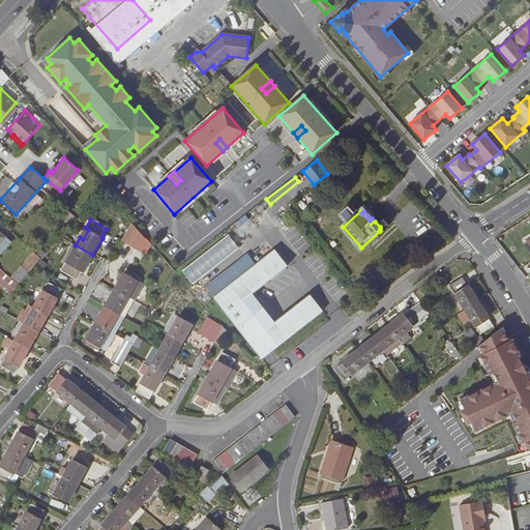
[(129,227),(122,240),(135,248),(143,234),(129,227)]
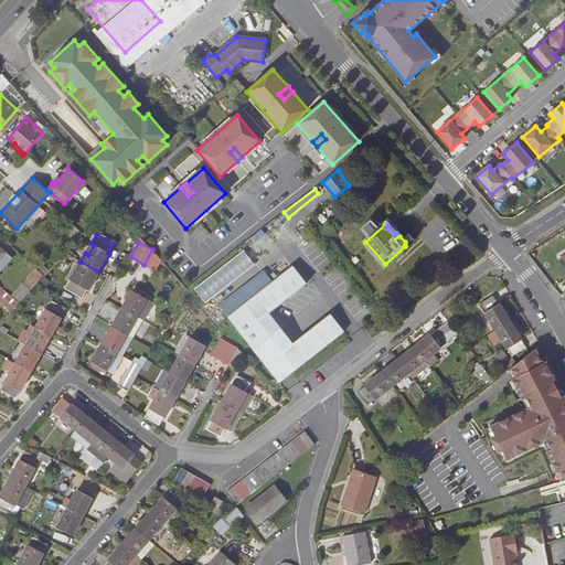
[(88,255),(94,245),(91,243),(85,253),(88,255)]
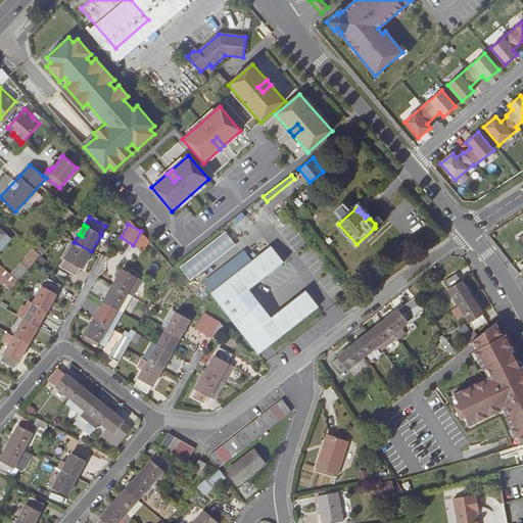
[(0,251),(11,238),(0,228),(0,251)]
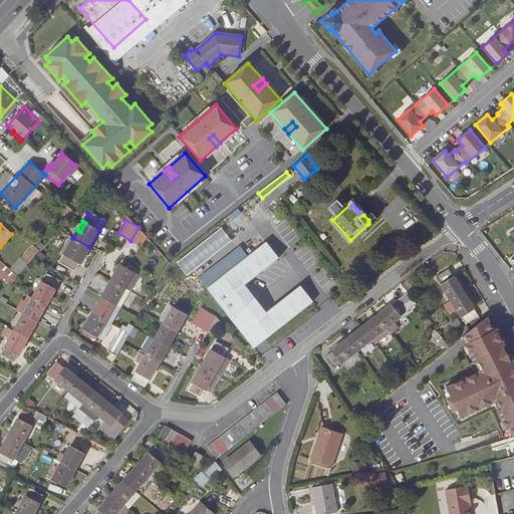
[(222,228),(177,263),(187,275),(232,240),(222,228)]
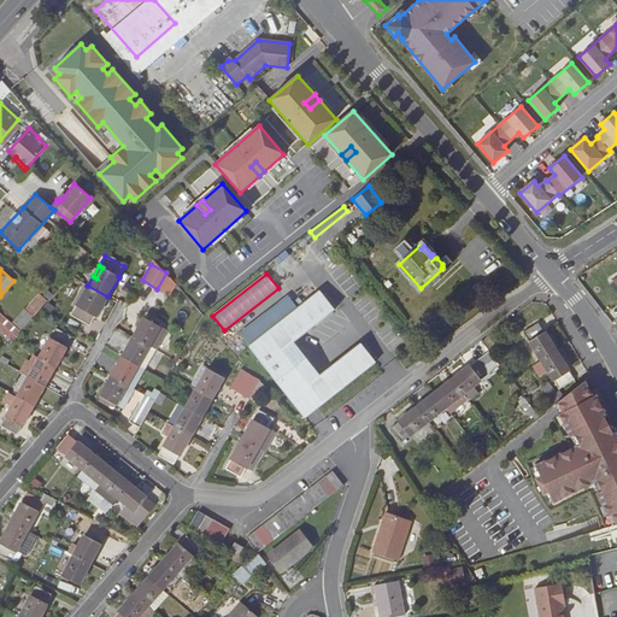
[(80,293),(74,304),(76,305),(70,315),(89,327),(95,317),(107,297),(88,286),(83,295),(80,293)]
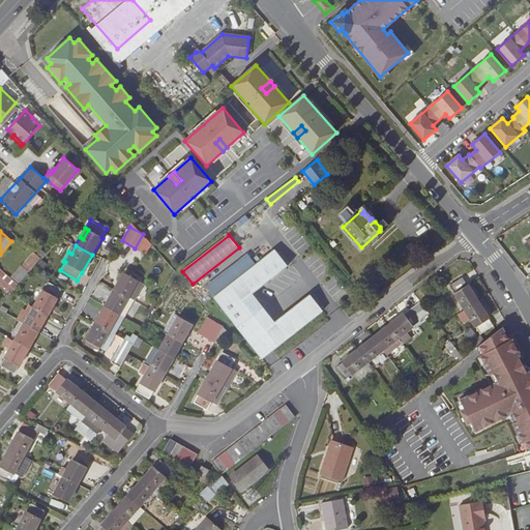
[(242,300),(288,265),(275,249),(213,297),(262,358),(322,311),(310,294),(266,329),(256,318),(260,315),(261,313),(260,311),(258,310),(256,308),(252,312),(242,300)]
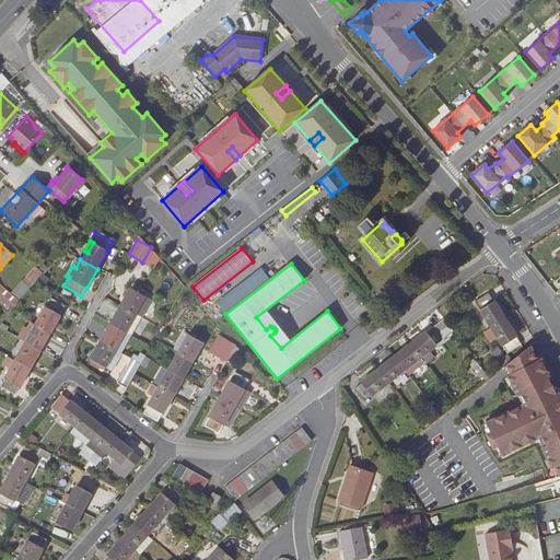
[(35,267),(23,280),(30,287),(43,272),(35,267)]
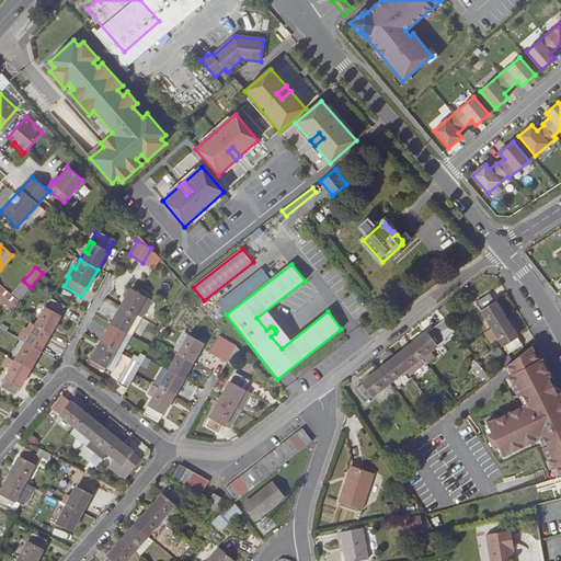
[(218,301),(227,313),(271,279),(262,267),(218,301)]
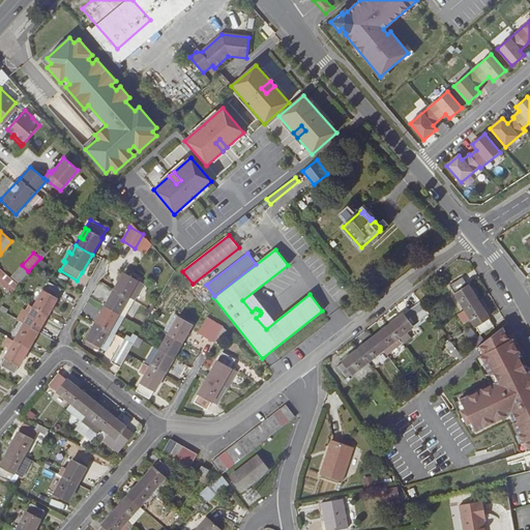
[(15,271),(7,265),(2,270),(10,277),(15,271)]
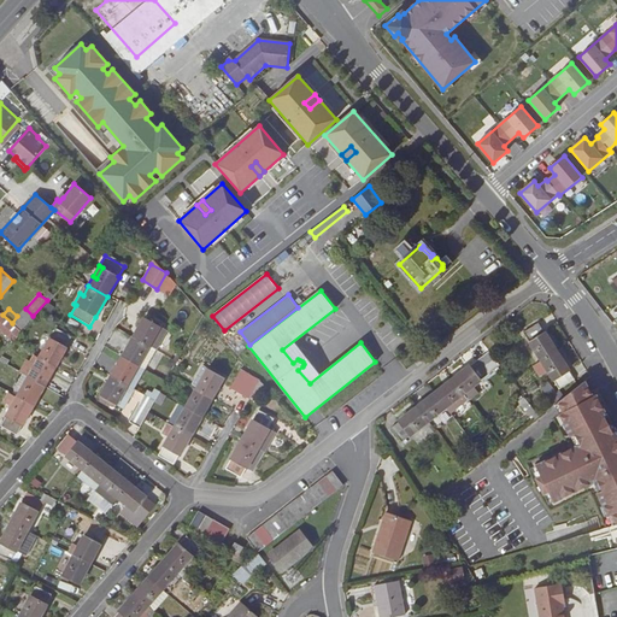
[(3,315),(0,312),(0,329),(13,341),(22,331),(12,323),(3,315)]
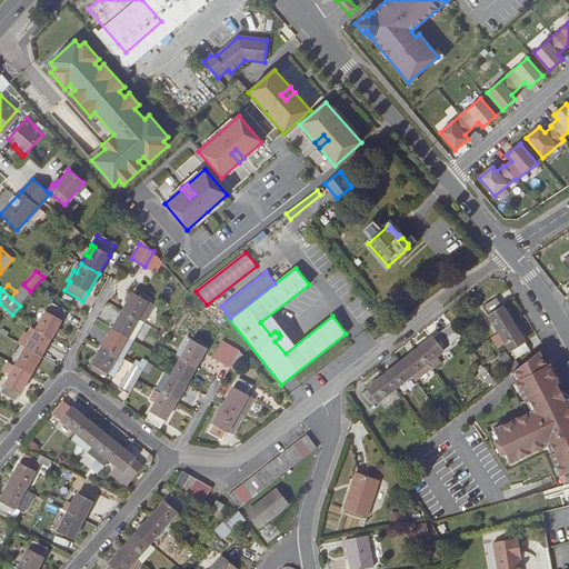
[(138,319),(148,300),(133,292),(122,311),(138,319)]
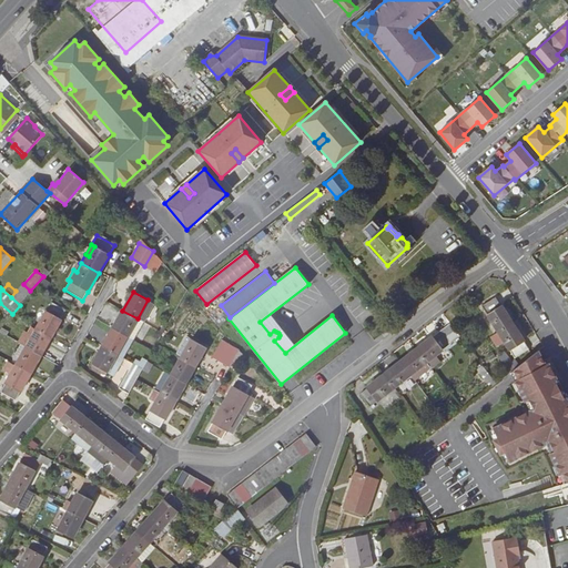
[(501,306),(496,297),(482,306),(498,332),(513,323),(501,305),(501,306)]
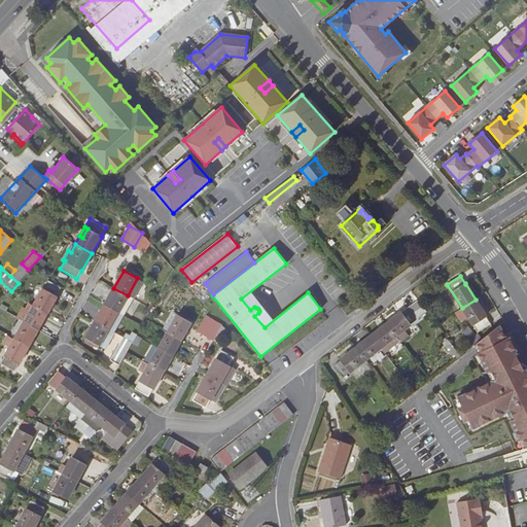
[(47,313),(57,295),(61,287),(48,280),(34,305),(47,313)]
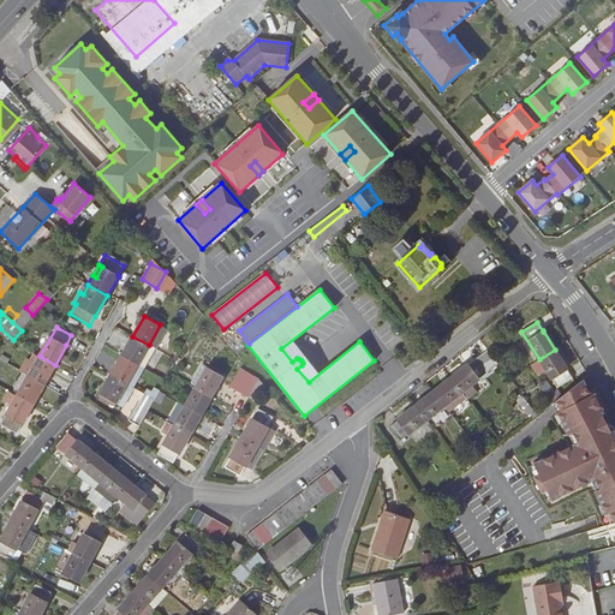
[(144,368),(155,348),(149,345),(132,336),(121,356),(144,368)]
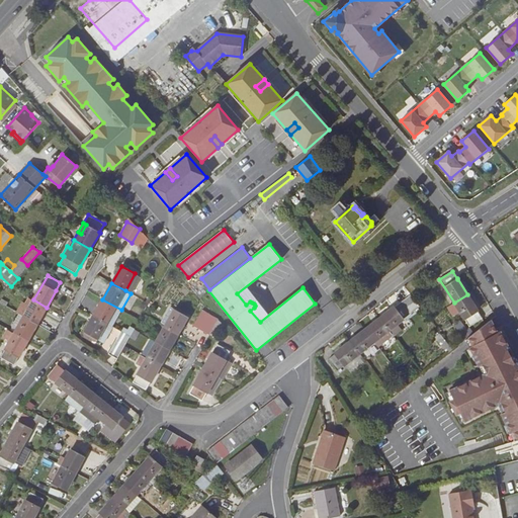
[(397,324),(420,307),(411,294),(395,308),(394,307),(379,318),(393,335),(394,336),(402,330),(397,324)]
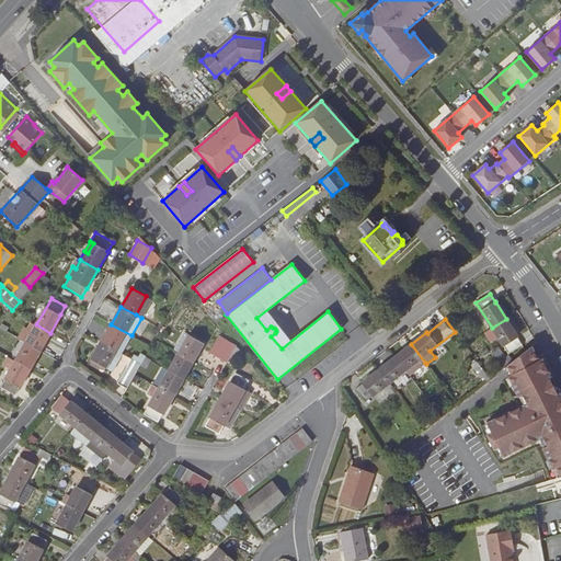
[(506,319),(492,328),(485,332),(491,342),(499,338),(508,354),(523,345),(506,319)]
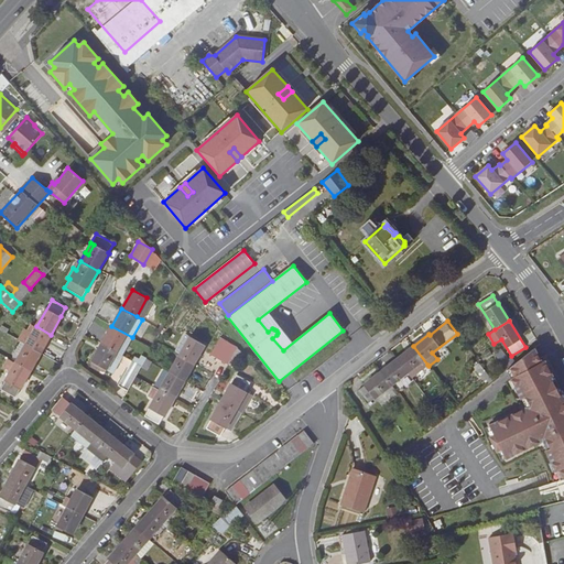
[(36,326),(32,334),(28,332),(24,329),(19,340),(21,342),(41,353),(51,335),(36,326)]
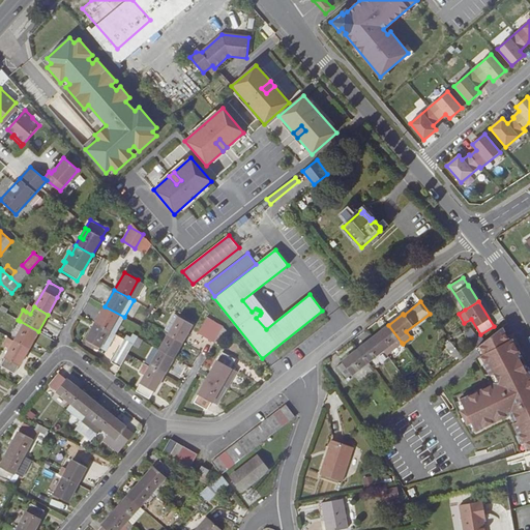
[(114,333),(124,317),(105,306),(95,323),(114,333)]
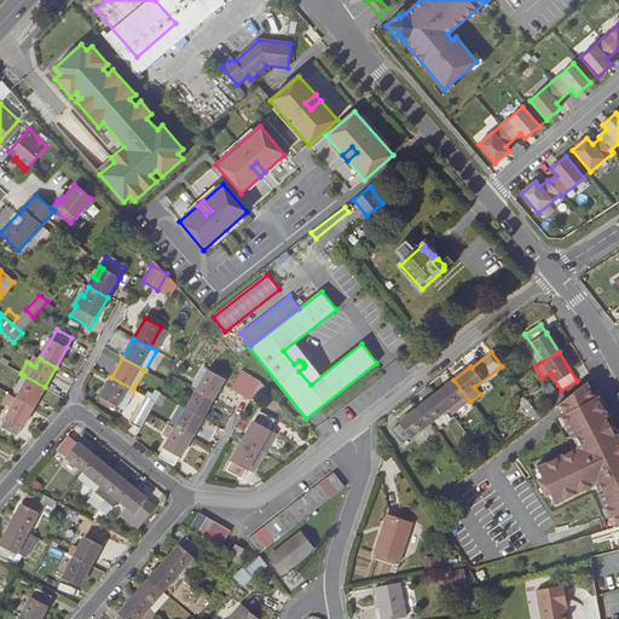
[(213,398),(224,379),(203,366),(192,386),(197,389),(213,398)]
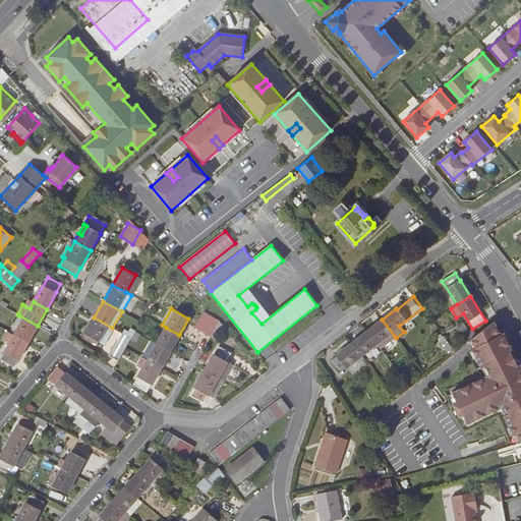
[(213,334),(220,322),(204,311),(194,328),(211,337),(213,334)]
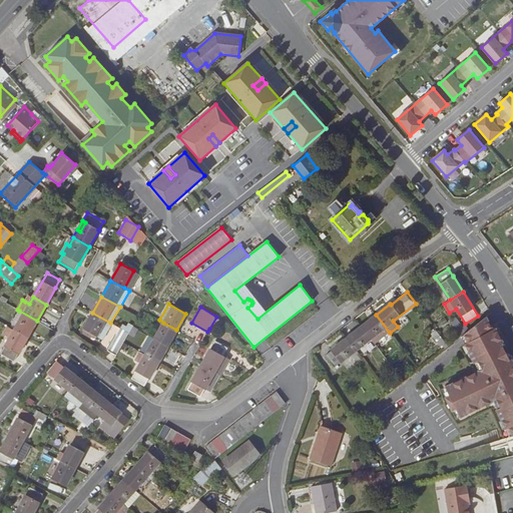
[(28,337),(37,321),(19,311),(11,323),(16,326),(14,330),(28,337)]
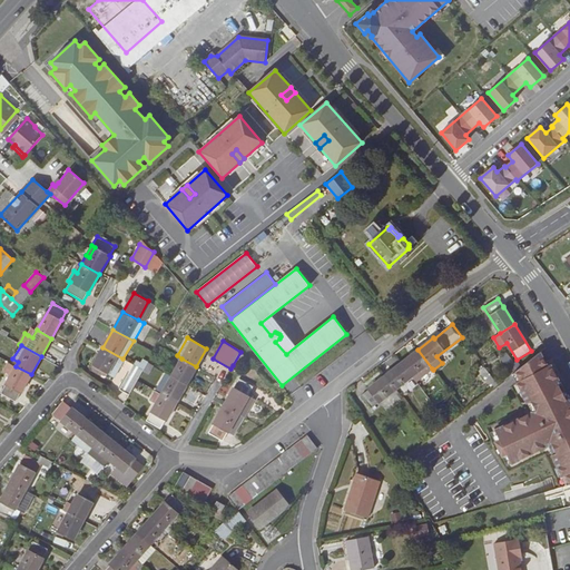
[(114,377),(124,360),(123,359),(102,347),(91,365),(92,365),(108,374),(114,377)]
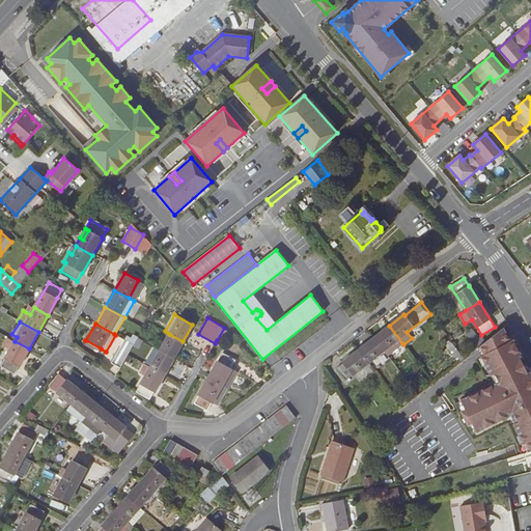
[(402,343),(389,326),(373,338),(384,351),(388,356),(402,343)]
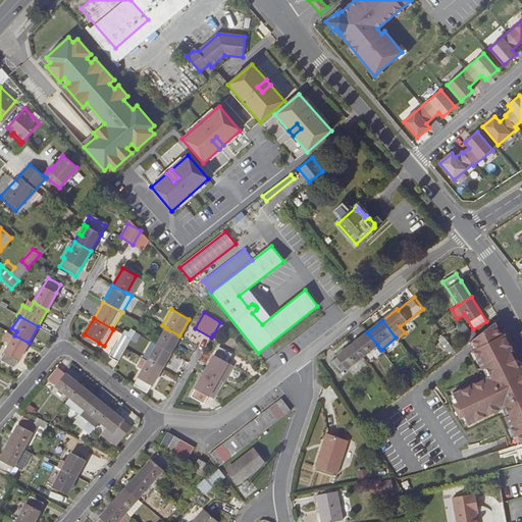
[(218,337),(225,327),(220,322),(213,334),(218,337)]
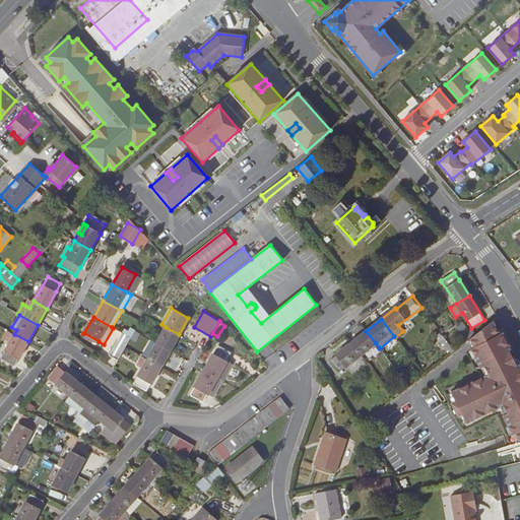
[(473,348),(498,330),(493,321),(475,334),(465,342),(466,343),(469,341),(473,348)]
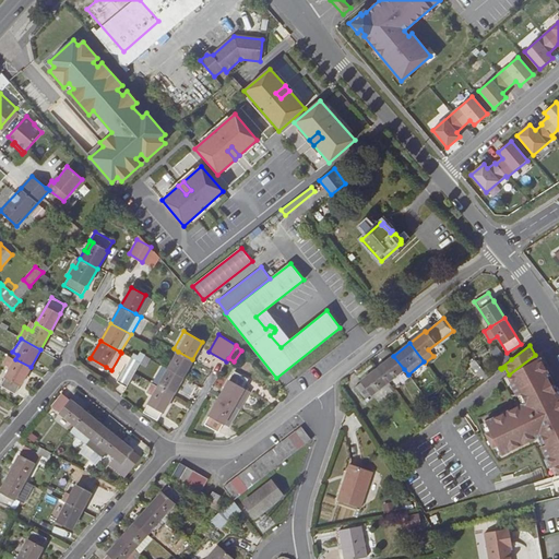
[(182,377),(192,359),(178,352),(168,369),(182,377)]
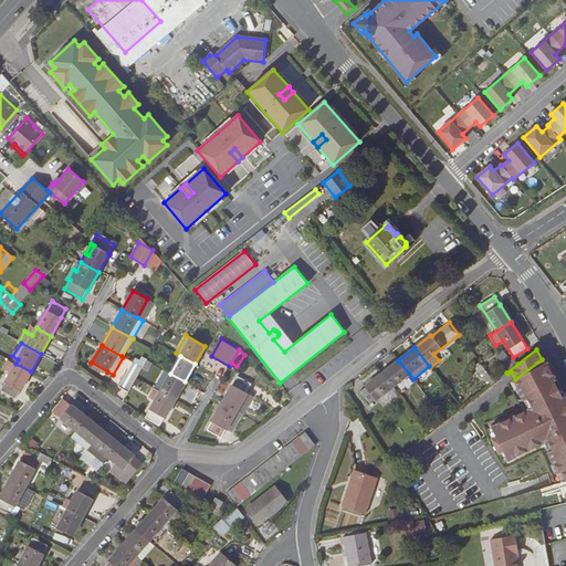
[(142,368),(147,359),(142,357),(139,360),(135,358),(133,363),(142,368)]
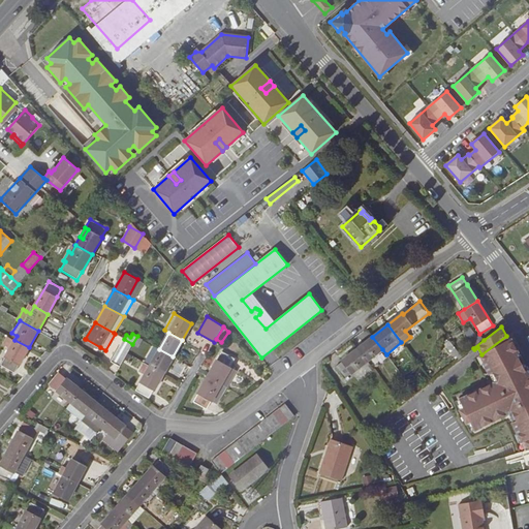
[(473,348),(484,340),(484,339),(479,334),(469,342),(473,347),(473,348)]
